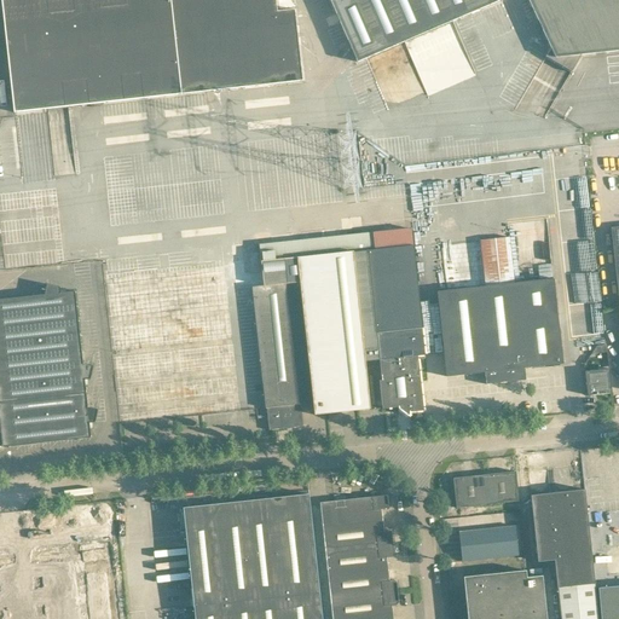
[(277,11),(276,0),(1,0),(15,113),(304,80),(295,10),(277,11)]
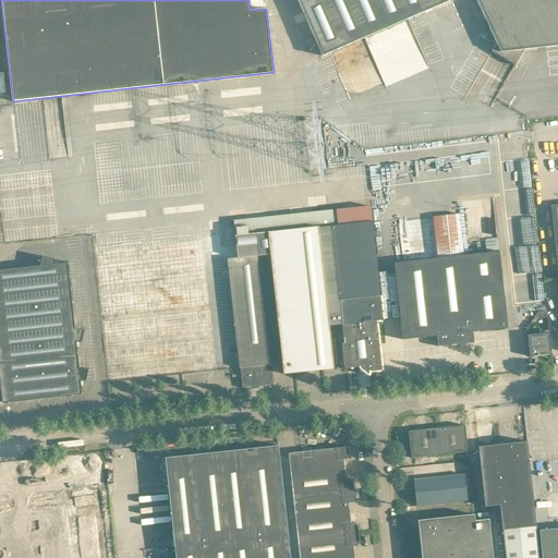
[(557,0),(298,0),(322,56),(450,0),(449,0),(476,0),(497,44),(492,51),(516,64),(524,49),(557,45),(557,0)]
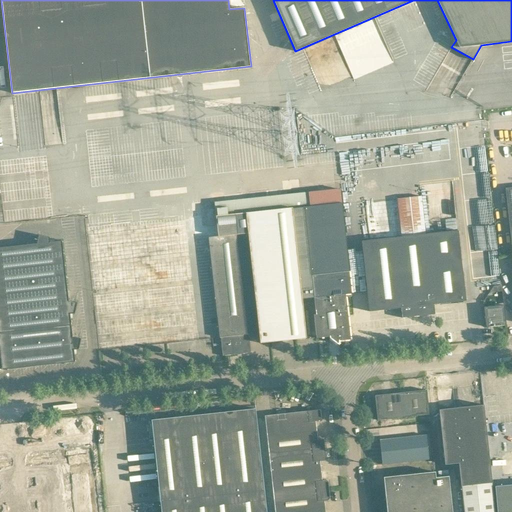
[(468,188),(487,185),(485,174),(467,176),(468,188)]
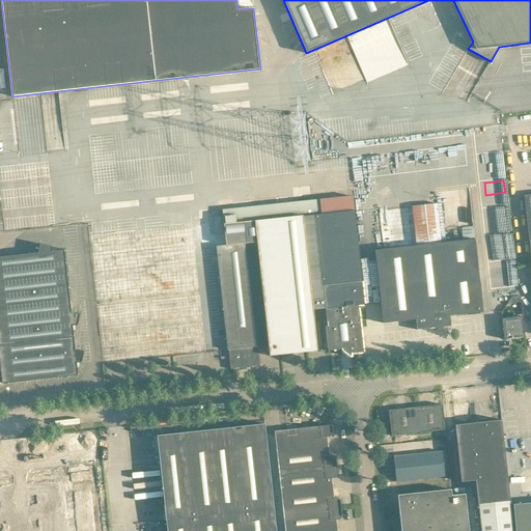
[(363,352),(359,306),(364,305),(353,195),(302,200),(313,310),(326,309),(328,326),(326,327),(328,351),(342,350),(341,346),(343,346),(347,350),(352,350),(352,354),(363,352)]
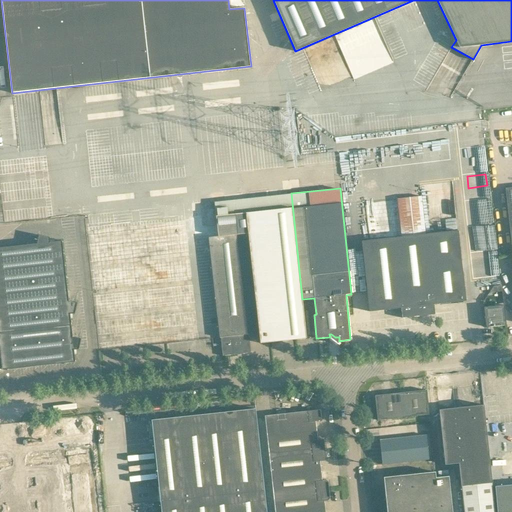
[(246,198),(261,343),(306,338),(302,299),(291,193),(246,198)]
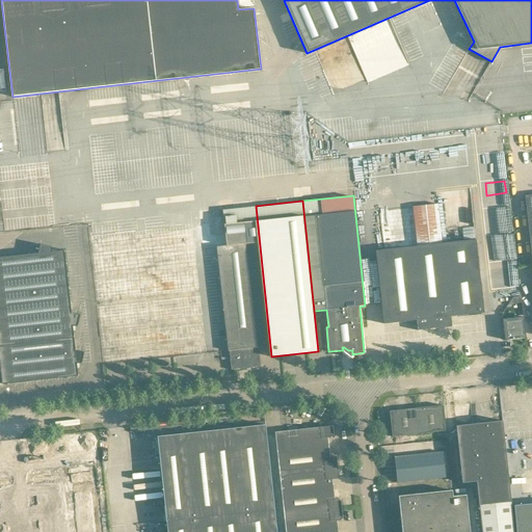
[(442,243),(437,204),(413,207),(417,246),(375,250),(383,323),(417,320),(418,330),(452,326),(451,316),(484,313),(476,240),(442,243)]
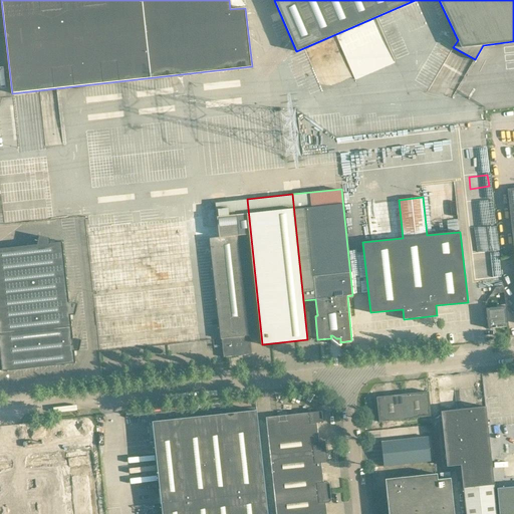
[(262,344),(247,199),(215,202),(219,237),(210,238),(220,338),(221,338),(224,357),(252,354),(250,335),(260,334),(261,344),(262,344)]
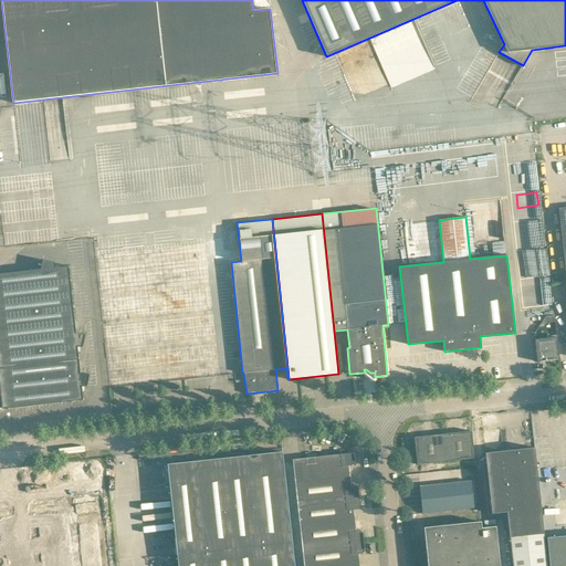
[(55,268),(55,263),(43,260),(41,270),(0,273),(0,408),(83,400),(82,387),(86,386),(90,374),(80,371),(77,347),(83,346),(85,334),(76,333),(69,266),(55,268)]
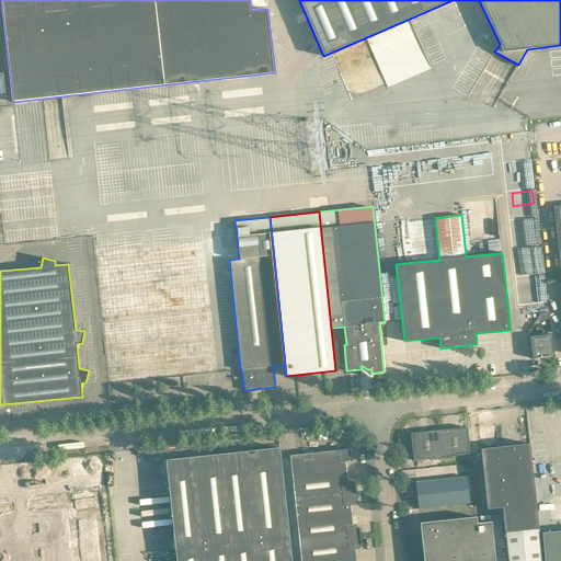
[(533,358),(554,356),(552,335),(530,338),(533,358)]
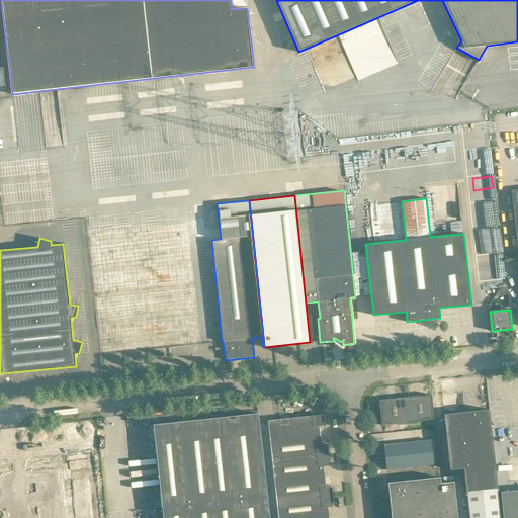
[(381,425),(434,419),(431,395),(379,400),(381,425)]
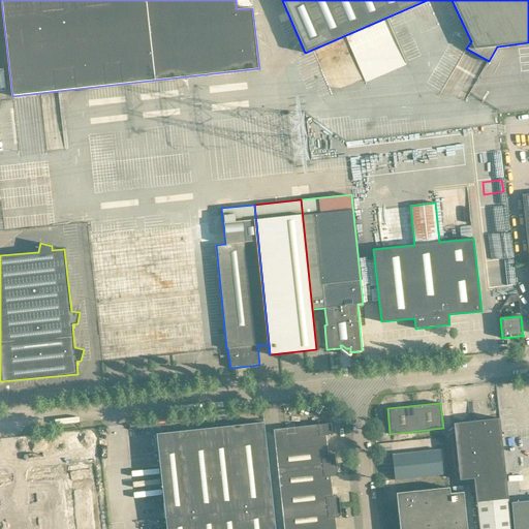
[(507,490),(500,418),(454,424),(460,480),(473,478),(475,492),(507,490)]
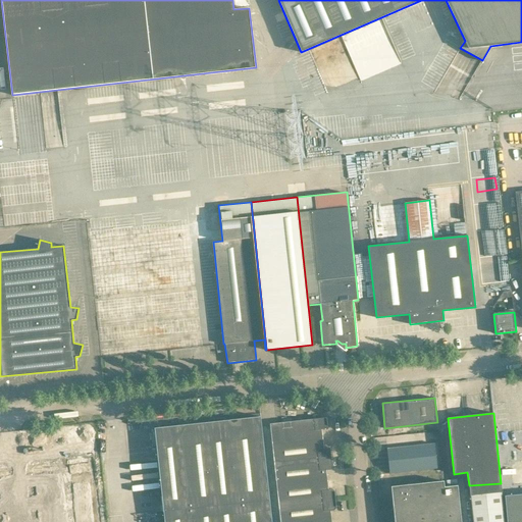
[(164,521),(271,521),(260,417),(154,428),(164,521)]
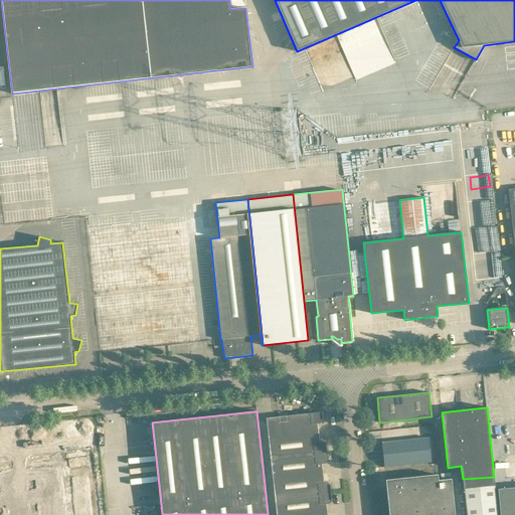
[(326,442),(320,443),(319,435),(318,423),(321,423),(323,421),(322,411),(267,417),(271,458),(327,453),(326,442)]
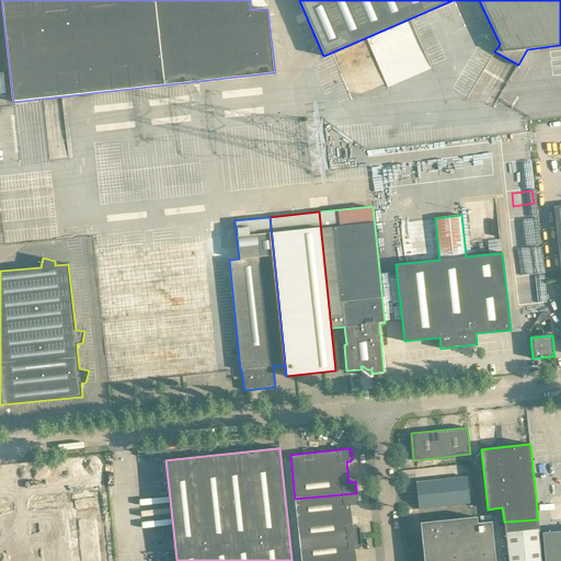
[(416,482),(419,508),(470,503),(467,477),(416,482)]
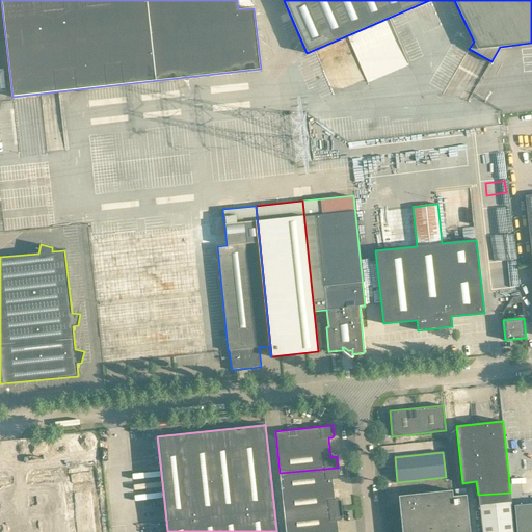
[(282,494),(334,488),(333,479),(339,478),(338,468),(280,473),(282,494)]
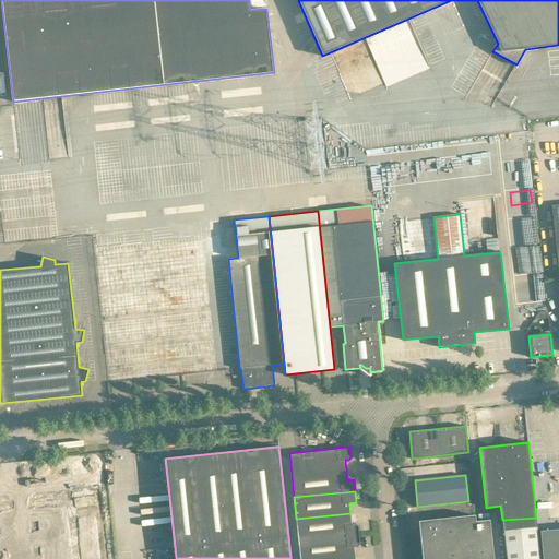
[(0,558),(104,558),(98,508),(98,506),(97,506),(96,492),(83,495),(83,494),(76,495),(70,496),(70,495),(68,495),(0,502),(0,558)]
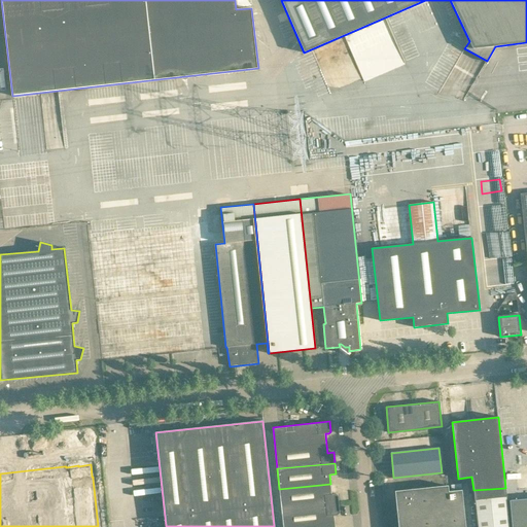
[(331,494),(330,484),(279,489),(281,510),(339,503),(338,495),(336,493),(331,494)]
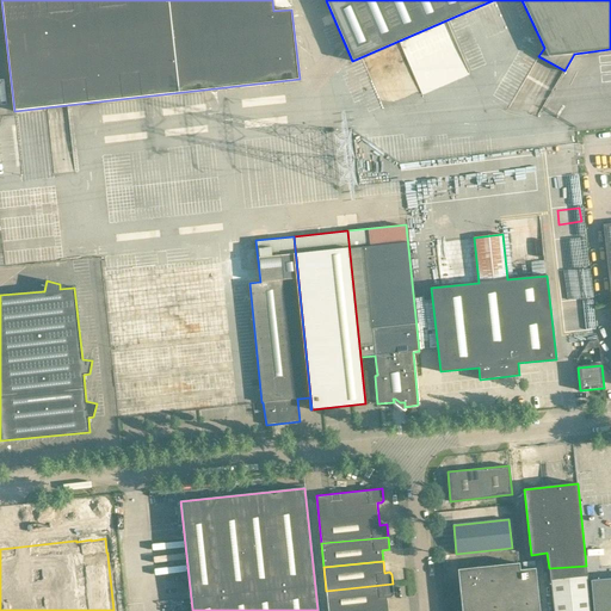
[(519,569),(519,563),(457,569),(462,610),(539,610),(535,568),(519,569)]
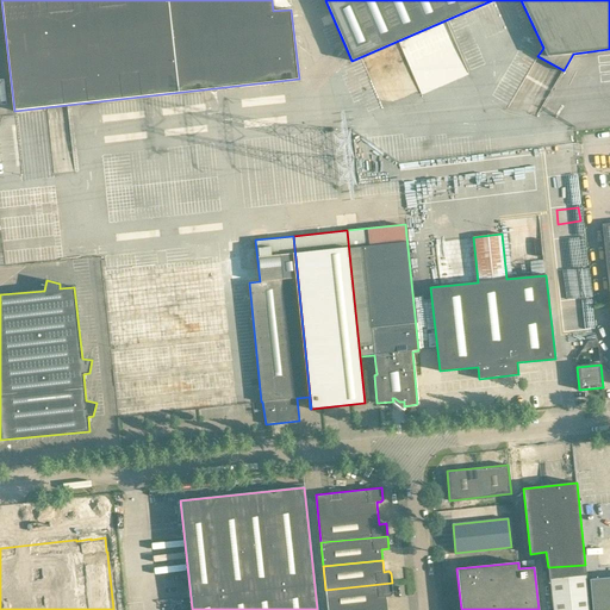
[(589,609),(586,576),(585,565),(548,567),(549,579),(551,579),(553,609),(589,609)]
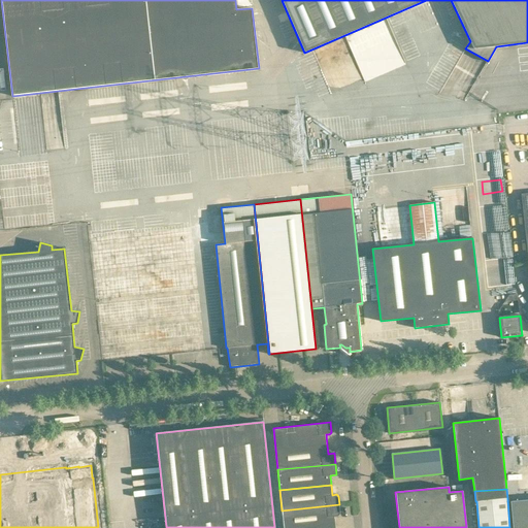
[(527,527),(527,499),(510,501),(513,527),(527,527)]
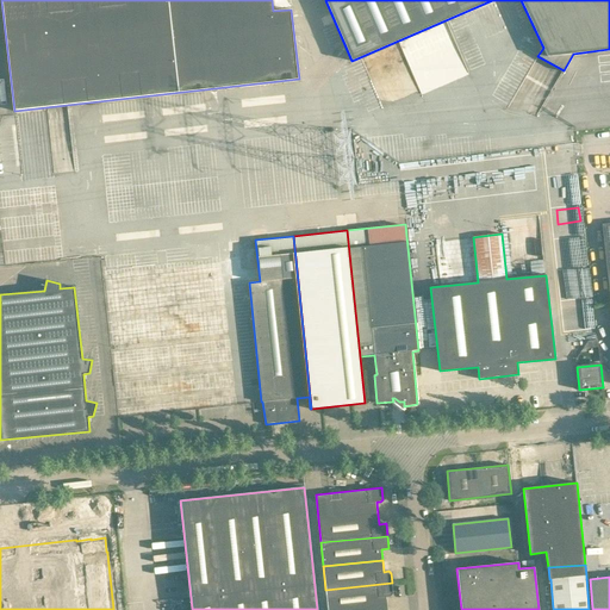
[(328,609),(363,609),(387,608),(386,597),(391,596),(393,593),(392,583),(325,590),(328,609)]
